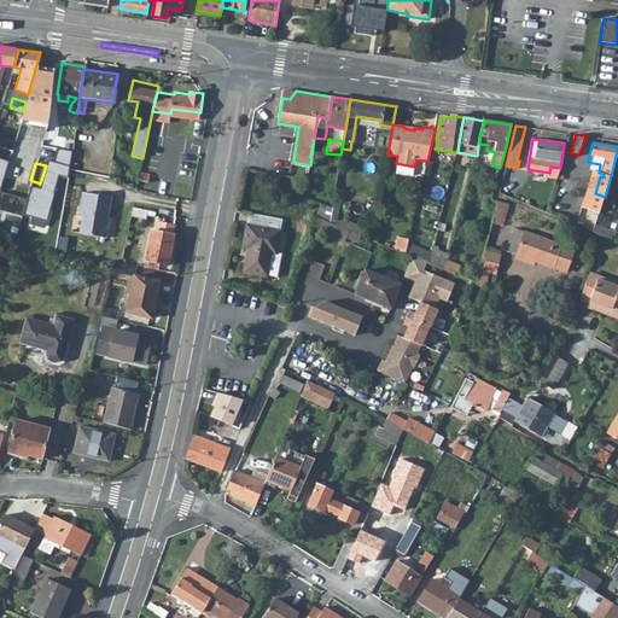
[(139,173),(138,181),(147,184),(149,175),(139,173)]
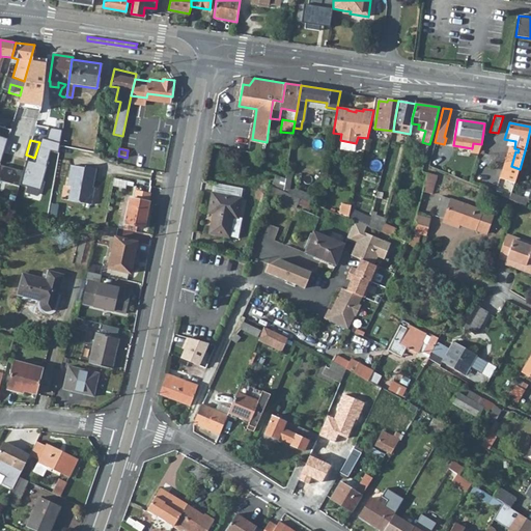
[(94,168),(83,166),(83,168),(70,166),(66,186),(70,187),(67,201),(89,204),(91,193),(90,192),(94,168)]
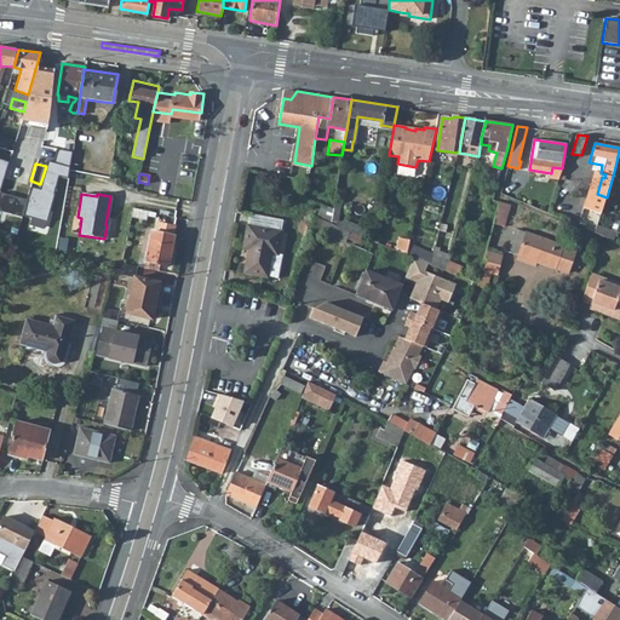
[(512,202),(501,199),(497,216),(495,222),(506,224),(512,202)]
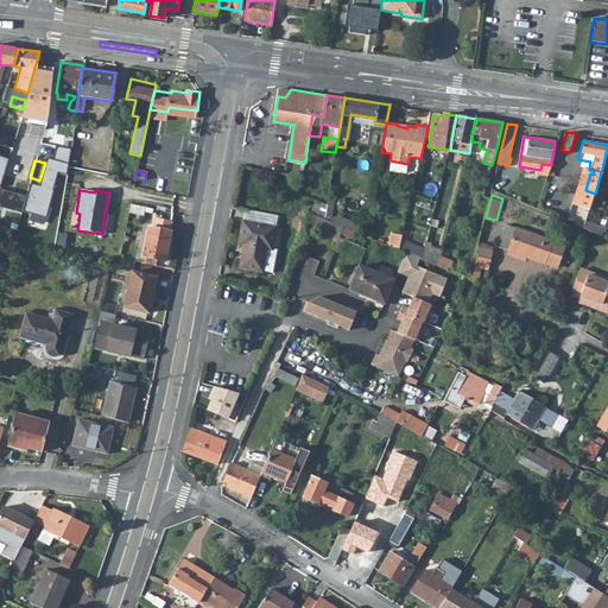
[(0,211),(0,225),(13,229),(17,217),(0,211)]
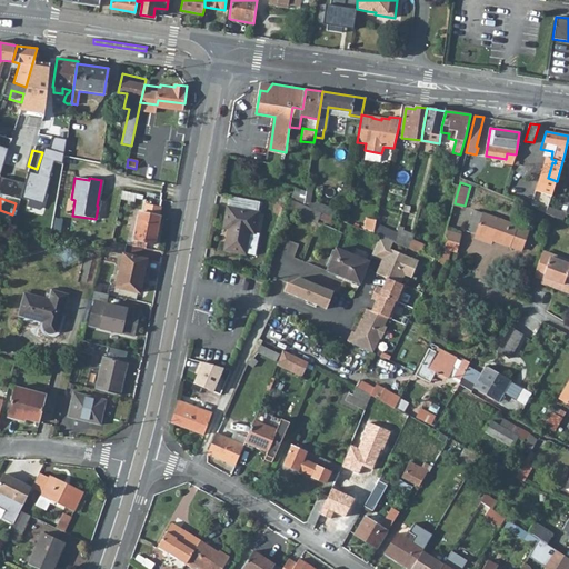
[(243,255),(248,232),(252,232),(258,203),(229,198),(223,229),(231,230),(230,238),(227,238),(225,251),(243,255)]
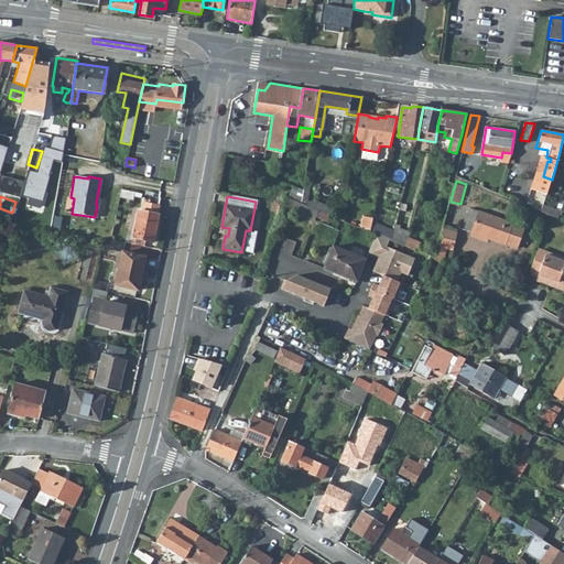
[(286,199),(284,208),(314,221),(317,212),(310,208),(306,207),(301,205),(286,199)]
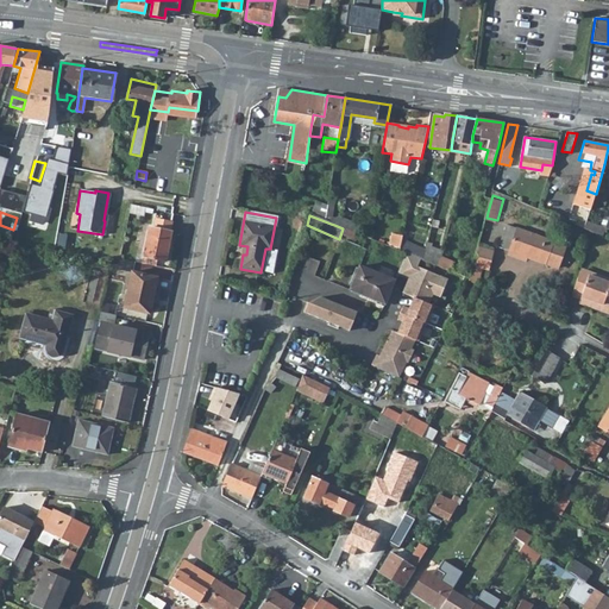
[(338,218),(334,225),(343,228),(358,234),(362,226),(340,218),(338,218)]
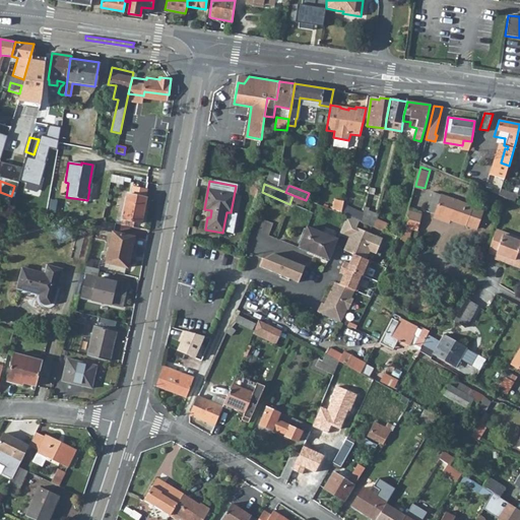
[(127,194),(120,224),(132,226),(134,221),(141,223),(146,198),(145,198),(147,190),(132,187),(130,195),(127,194)]
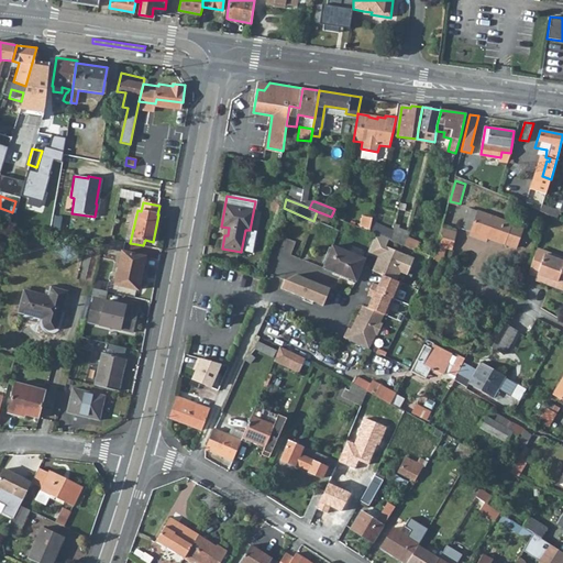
[(542,207),(540,212),(549,216),(559,218),(560,213),(542,207)]
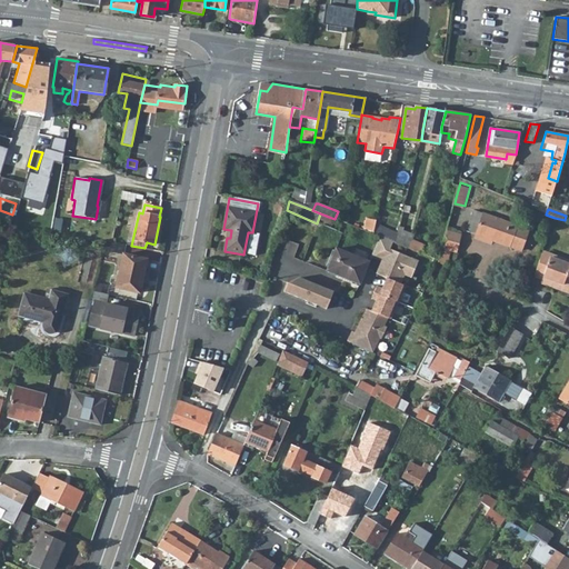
[(473,210),(467,231),(476,235),(483,213),(473,210)]
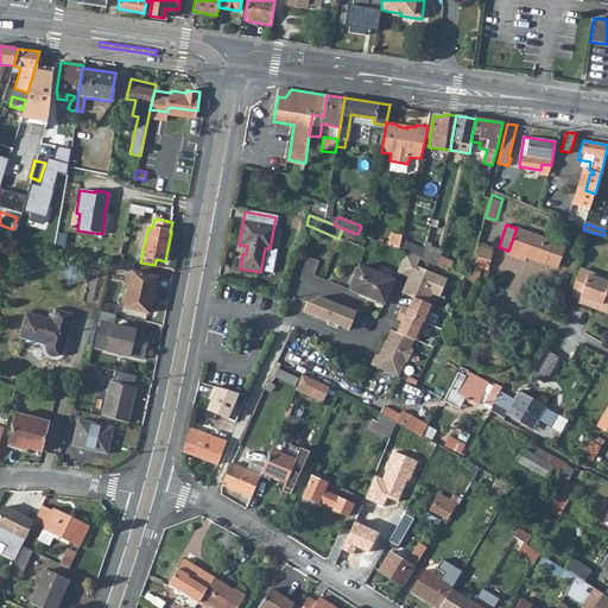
[(517,228),(508,251),(556,267),(564,246),(517,228)]
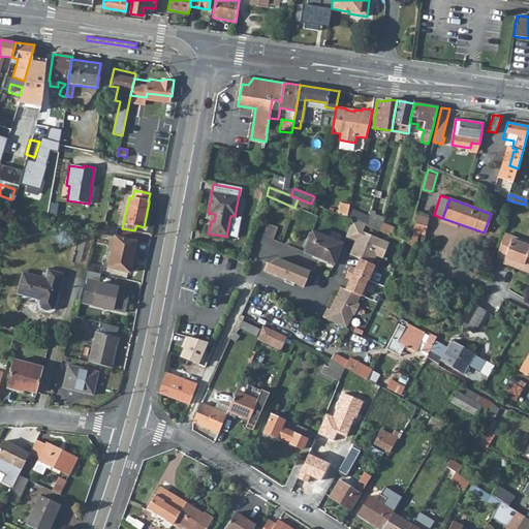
[(339,215),(347,219),(349,211),(350,207),(341,205),(339,215)]
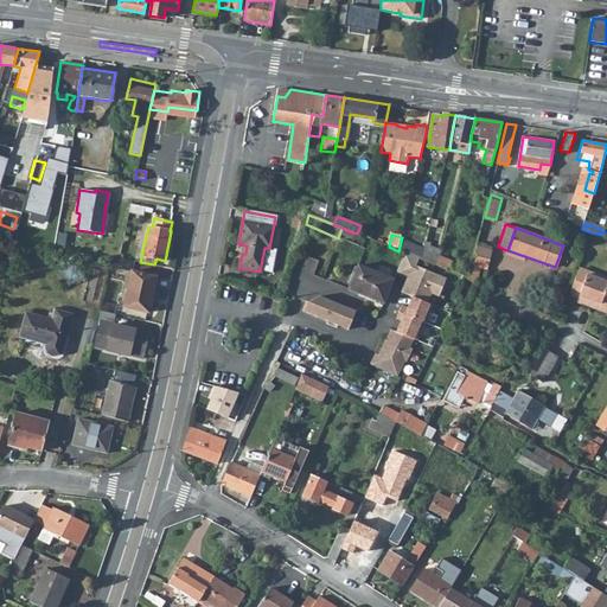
[(401,242),(398,251),(403,253),(417,259),(422,260),(425,251),(401,242)]
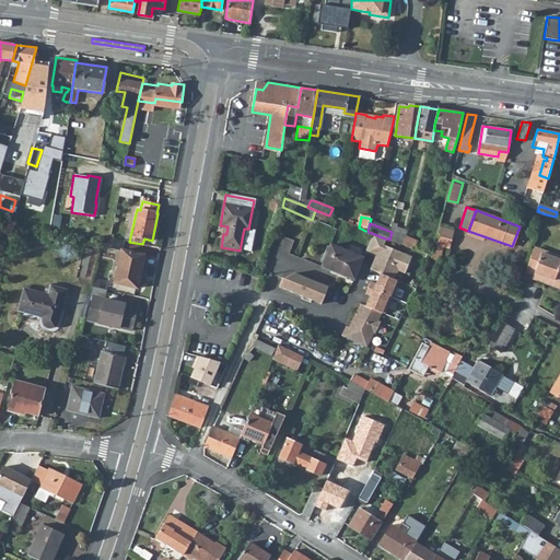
[(392,232),(389,240),(404,245),(407,231),(397,228),(397,224),(394,223),(393,226),(392,232)]
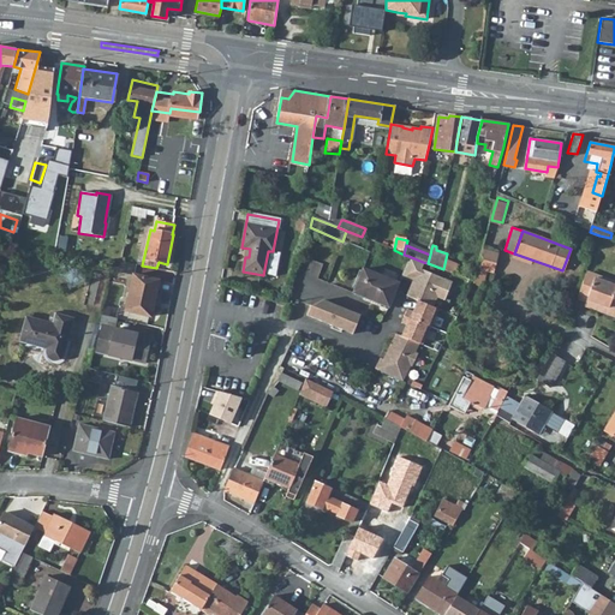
[(483,248),(478,267),(493,270),(499,251),(483,248)]
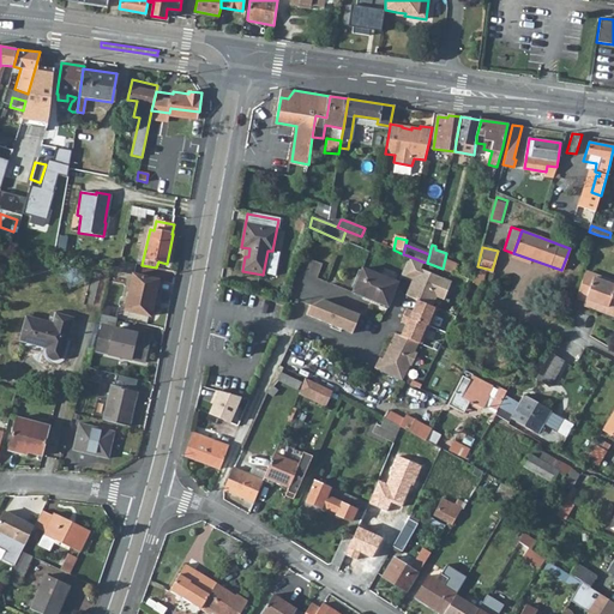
[(272,251),(268,251),(263,275),(274,277),(278,252),(272,251)]
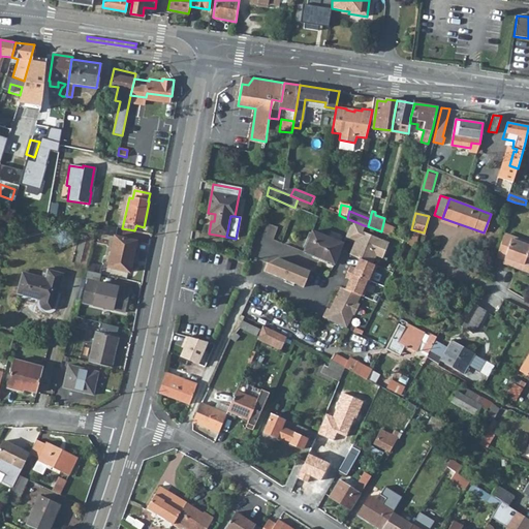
[(349,255),(361,259),(372,265),(375,256),(382,258),(389,243),(362,231),(364,225),(351,220),(344,239),(353,243),(349,255)]
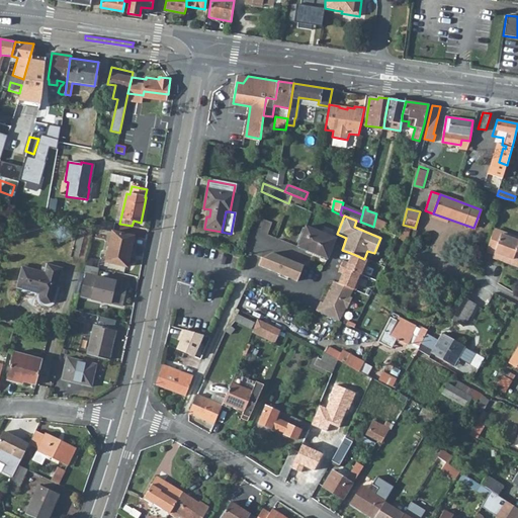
[(306,226),(297,247),(327,259),(335,238),(306,226)]
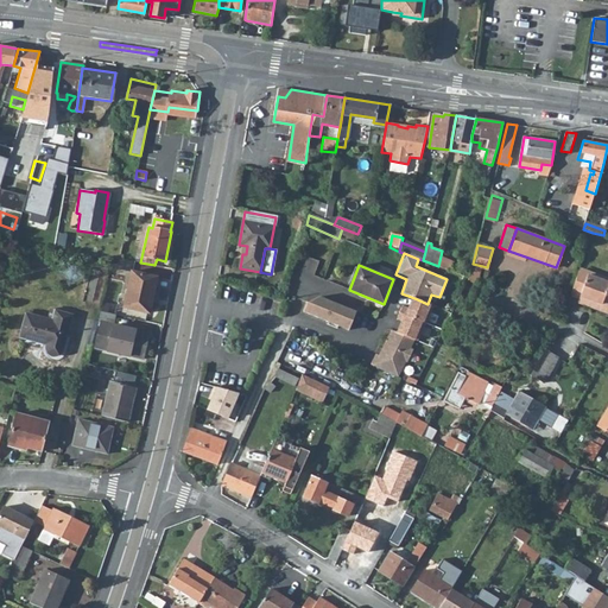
[(482,267),(473,265),(468,279),(477,283),(482,267)]
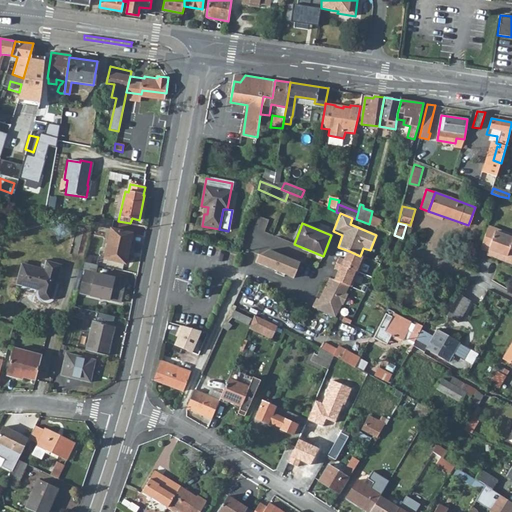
[(486,232),(479,249),(511,261),(511,235),(497,230),(496,231),(487,228),(486,232)]
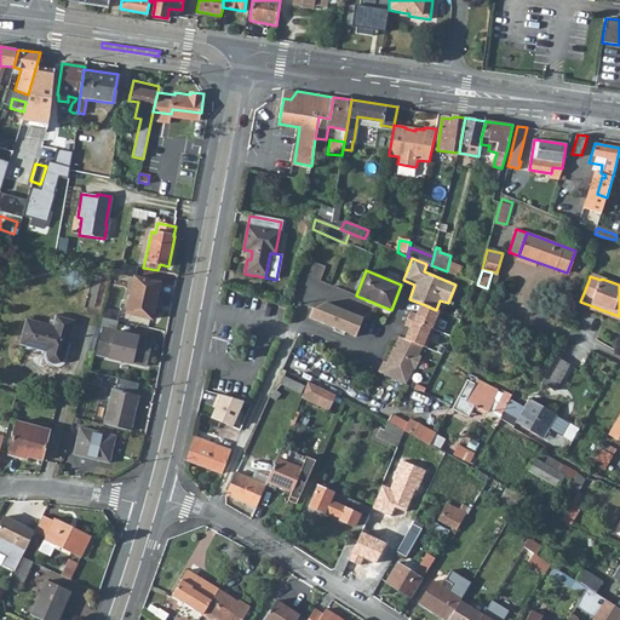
[(133,277),(125,314),(150,319),(159,282),(133,277)]
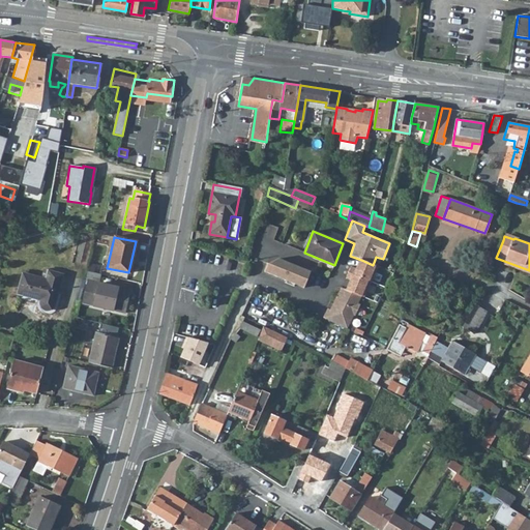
[(267,264),(264,271),(304,288),(311,272),(298,267),(278,259),(267,264)]
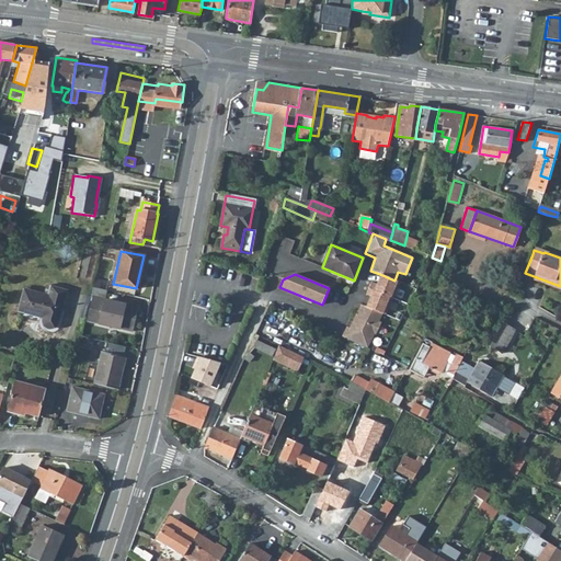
[(392,298),(393,299),(400,283),(382,275),(378,286),(370,283),(368,289),(392,298)]
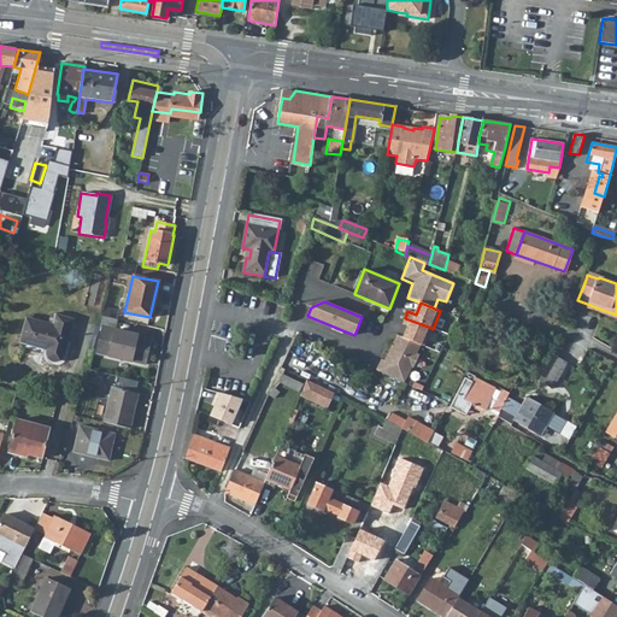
[(27,319),(21,342),(47,350),(47,352),(47,357),(50,359),(54,362),(59,360),(64,357),(72,321),(56,316),(53,327),(27,319)]
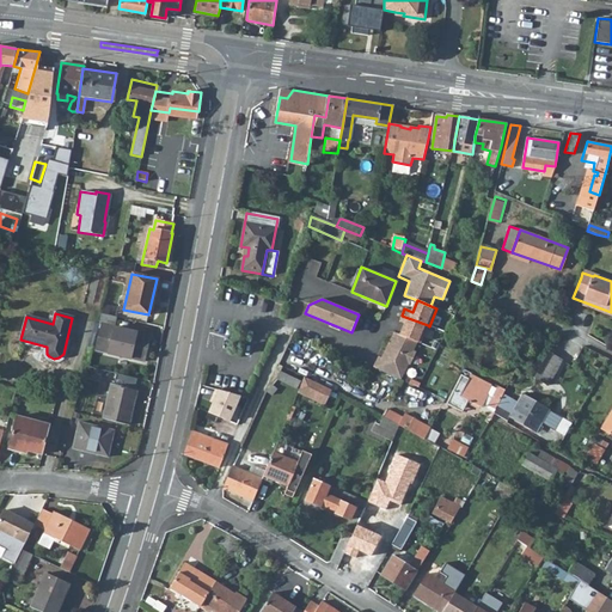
[(417,342),(420,343),(428,325),(402,316),(399,322),(407,324),(402,336),(417,342)]
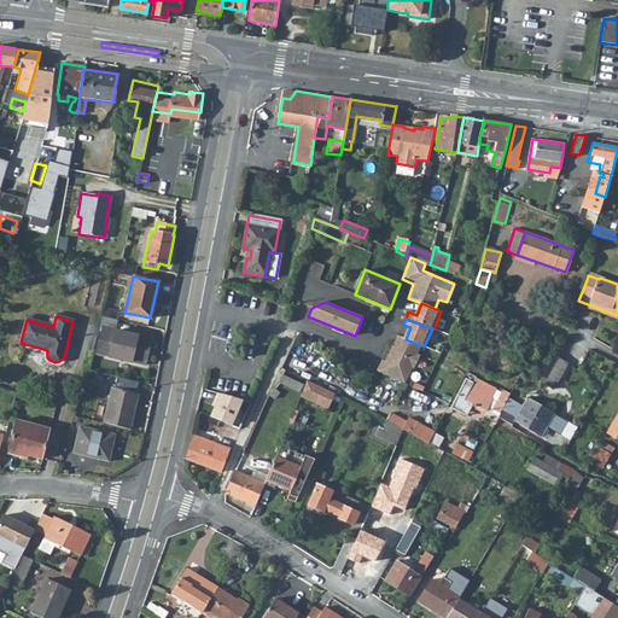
[(103,327),(97,354),(145,365),(151,338),(103,327)]
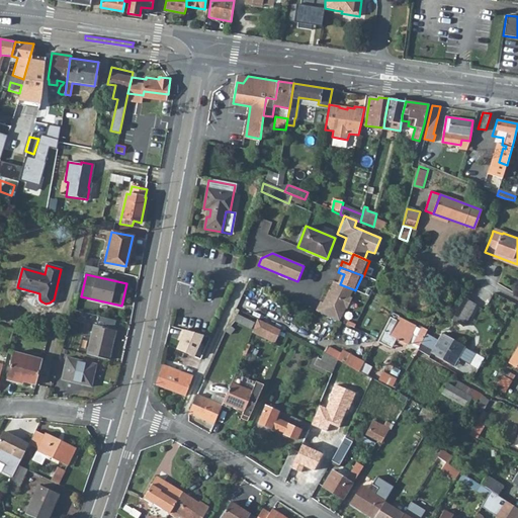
[(338,321),(339,322),(345,309),(347,310),(352,298),(349,297),(353,289),(340,284),(333,281),(323,304),(320,303),(316,311),(338,321)]
